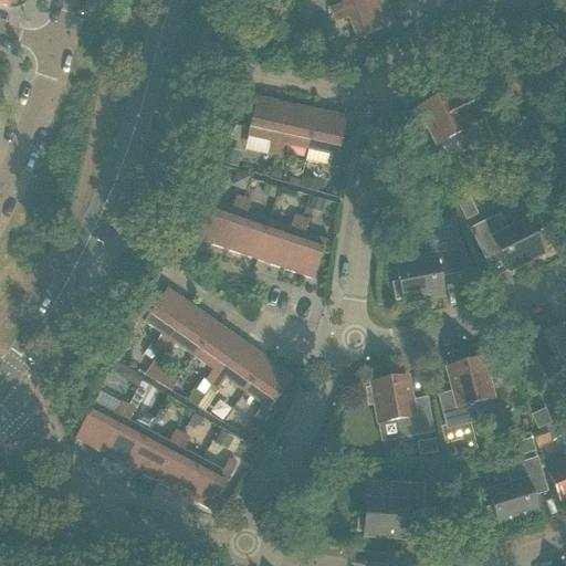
[(329,9),(333,16),(373,0),(341,0),(343,3),(329,9)]
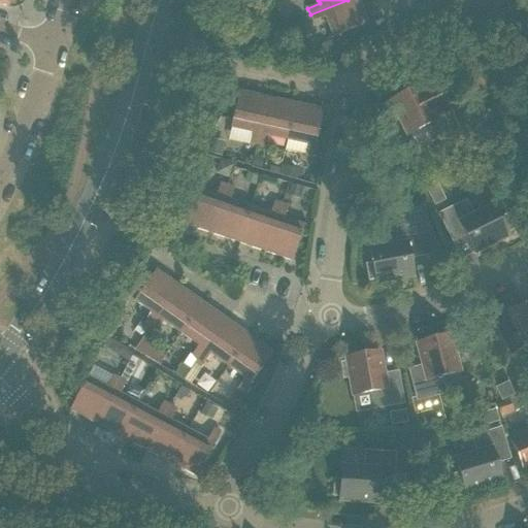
[(358,0),(348,0),(310,14),(312,22),(325,17),(332,37),(367,24),(358,0)]
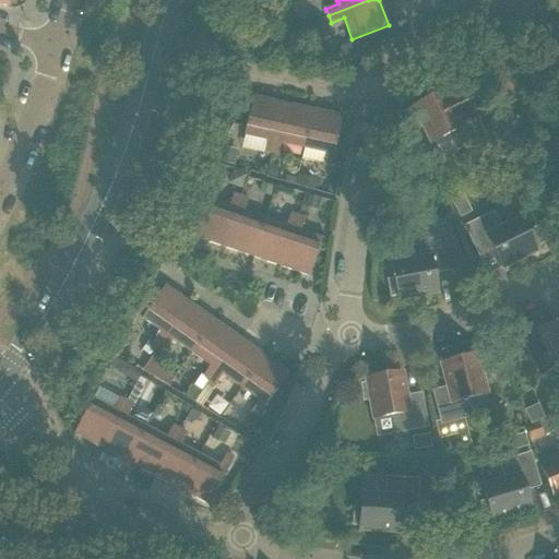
[(351,46),(335,51),(340,63),(355,57),(351,46)]
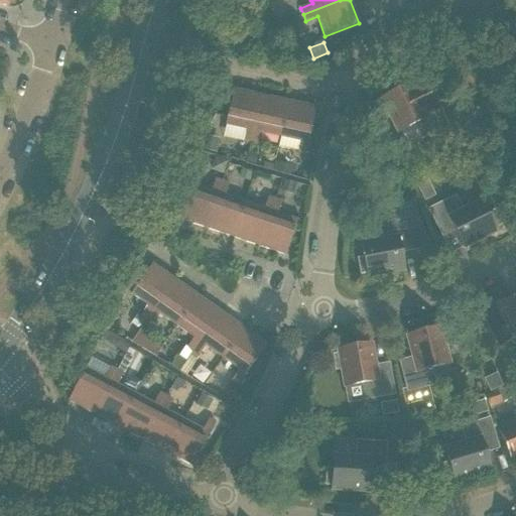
[(443,72),(463,102),(489,85),(470,54),(443,72)]
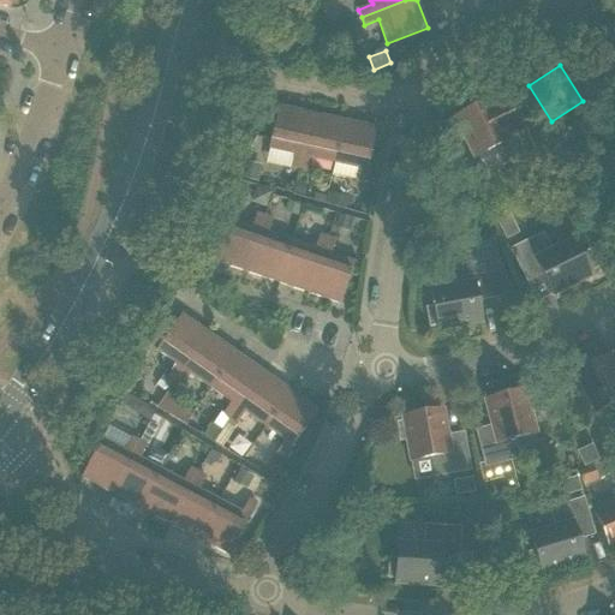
[(457,123),(451,126),(458,142),(465,138),(472,154),(491,144),(502,166),(517,159),(532,150),(517,119),(505,94),(475,109),(455,119),(457,123)]
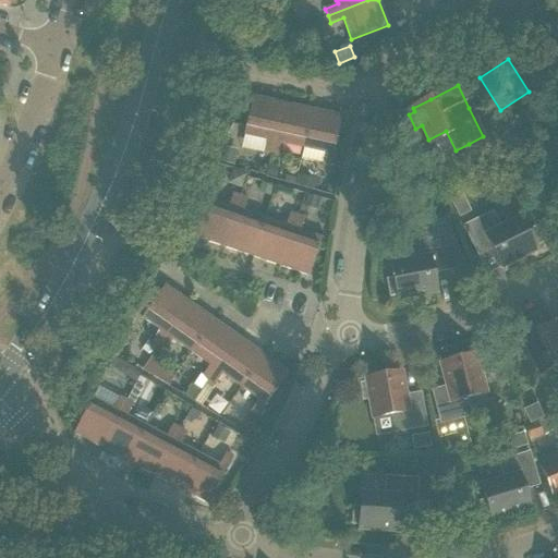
[(263,154),(270,155),(281,104),(252,97),(243,135),(266,141),(263,154)]
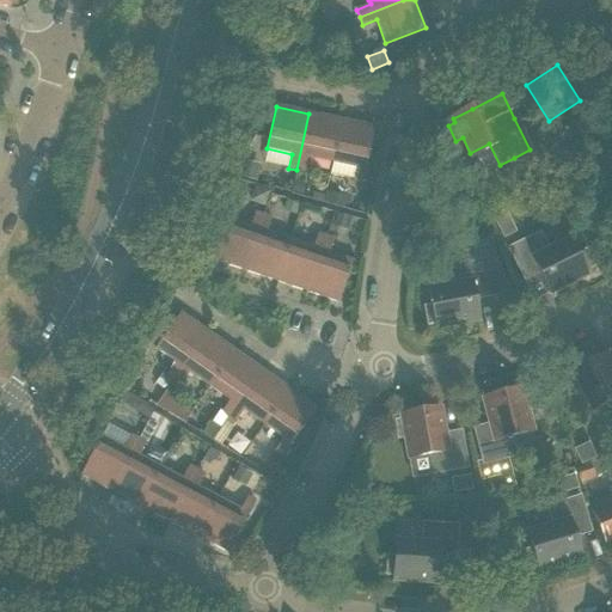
[(308,158),(332,163),(341,121),(308,114),(297,170),(305,172),(308,158)]
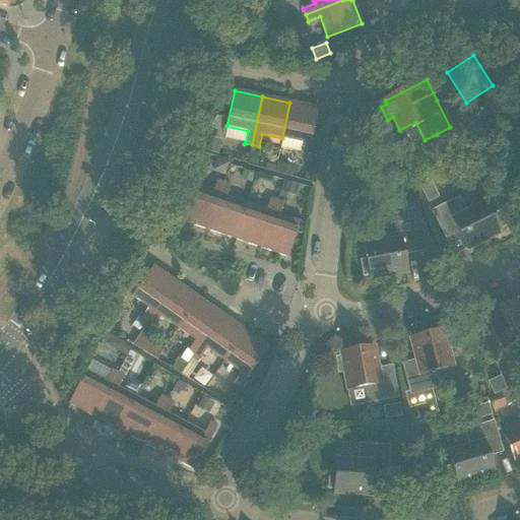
[(289,103),(282,138),(303,142),(300,155),(308,156),(318,109),(289,103)]
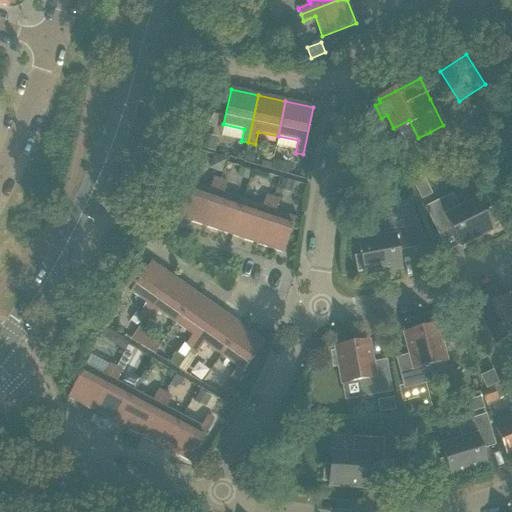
[(244,129),(223,124),(221,136),(241,141),(244,129)]
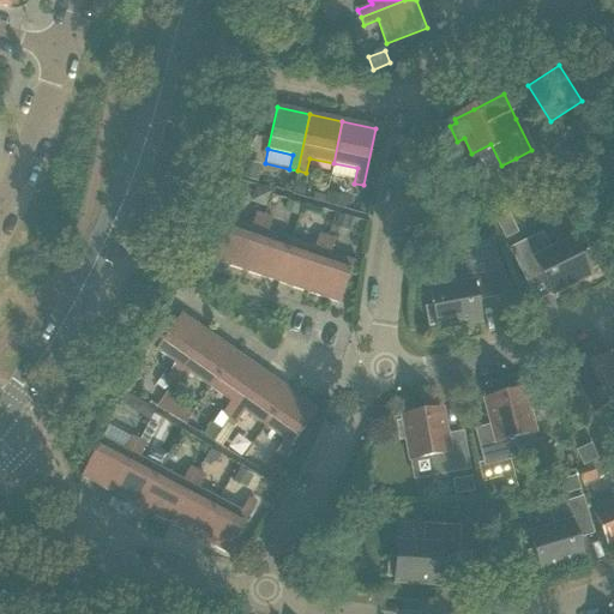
[(518,164),(517,164),(527,186),(552,174),(542,152),(518,164)]
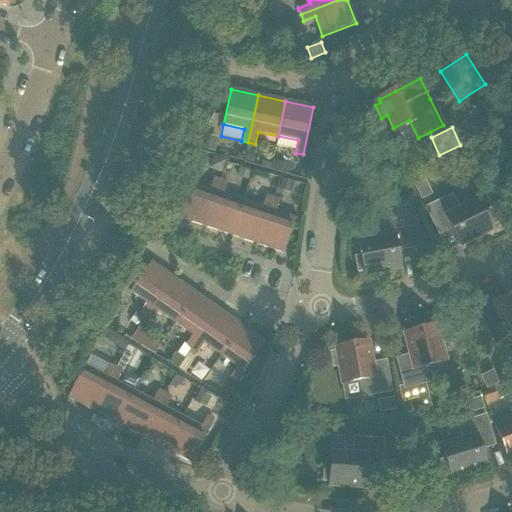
[(462,136),(469,147),(475,144),(468,132),(462,136)]
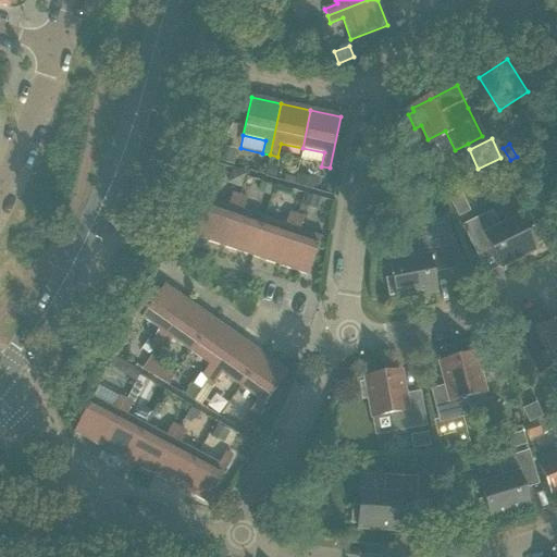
[(235,151),(219,148),(217,164),(233,166),(235,151)]
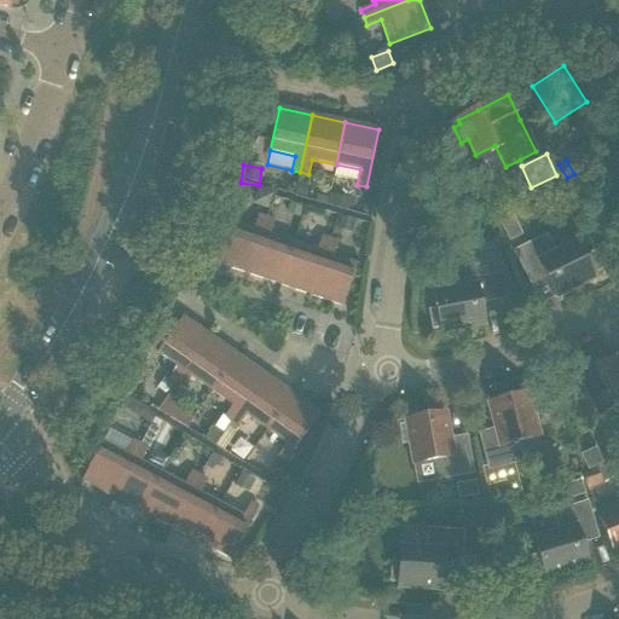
[(360,169),(336,165),(333,179),(357,185),(360,169)]
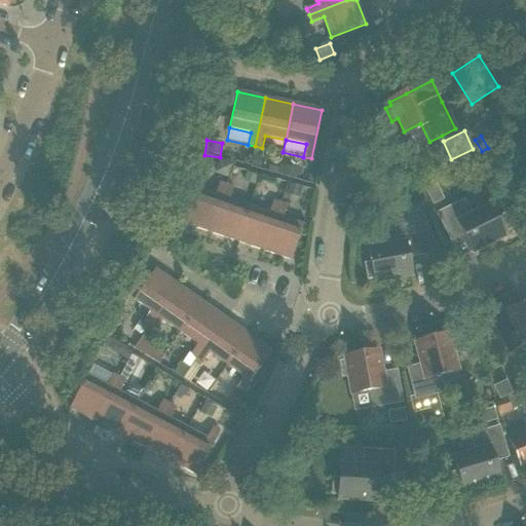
[(253,155),(251,166),(259,168),(261,157),(253,155)]
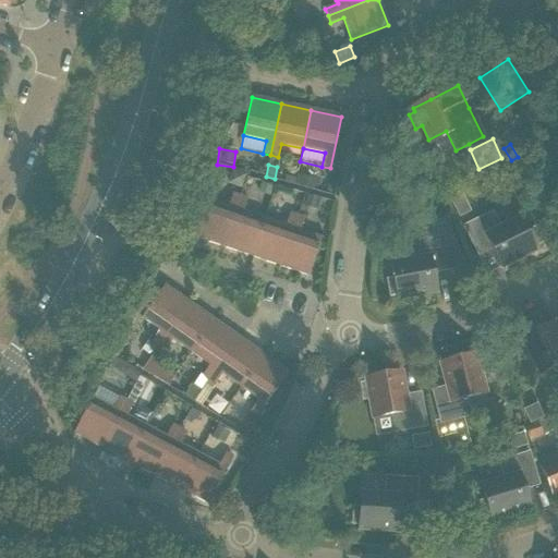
[(232,170),(228,184),(242,189),(247,176),(232,170)]
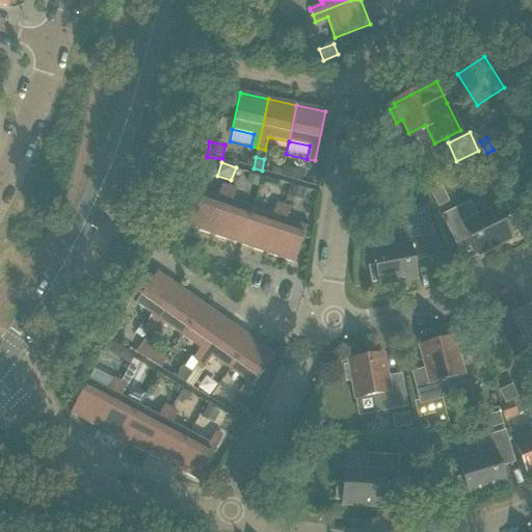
[(282,171),(281,176),(291,178),(293,169),(283,167),(282,171)]
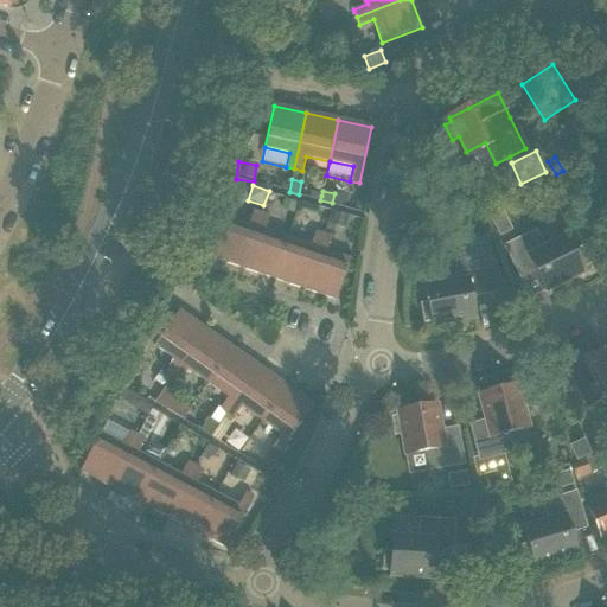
[(334,193),(332,203),(342,205),(344,196),(334,193)]
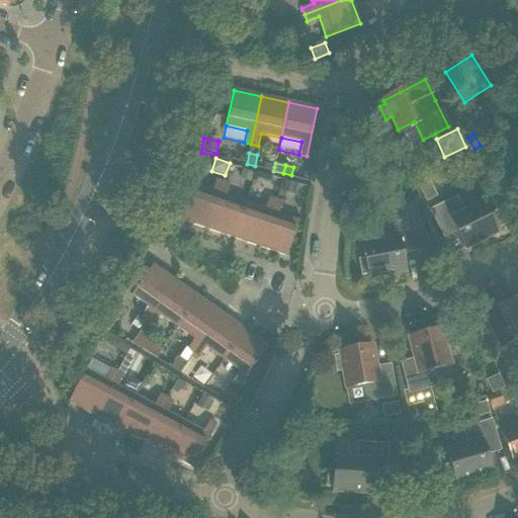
[(242,170),(240,178),(251,182),(253,174),(242,170)]
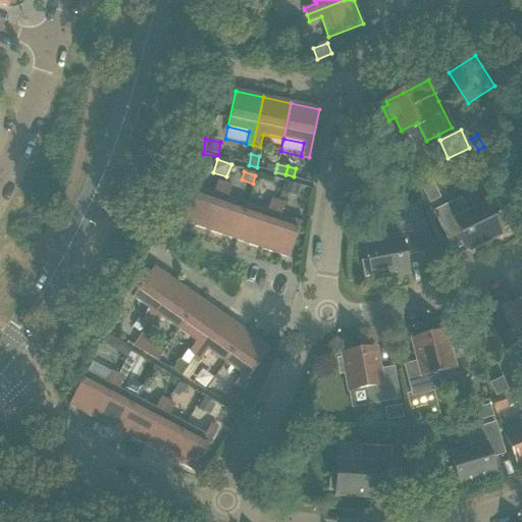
[(181,221),(208,230),(224,184),(217,181),(213,194),(193,187),(181,221)]
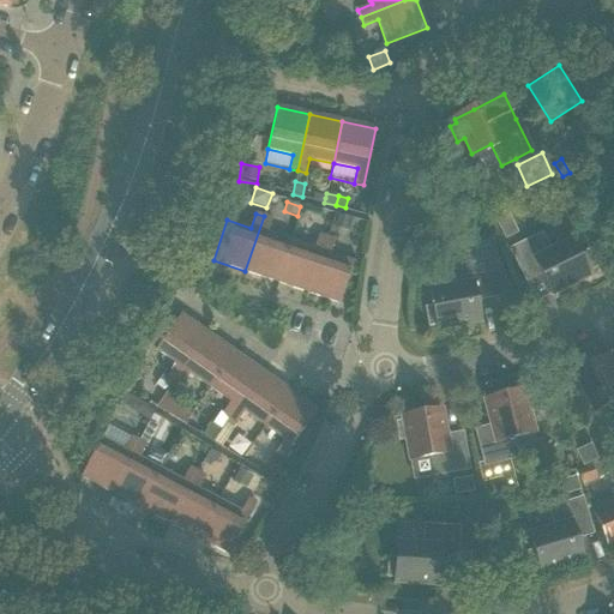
[(505,239),(516,233),(506,214),(495,218),(505,239)]
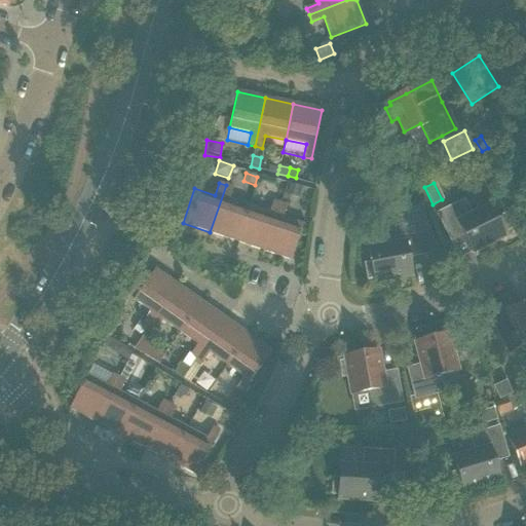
[(210,232),(236,241),(249,207),(229,200),(233,188),(226,185),(210,232)]
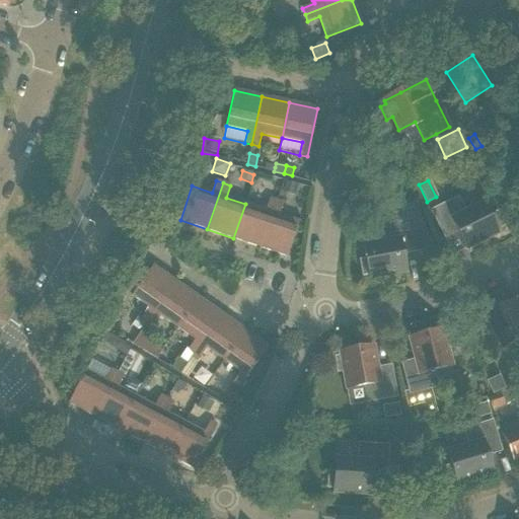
[(286,182),(283,193),(295,196),(298,186),(286,182)]
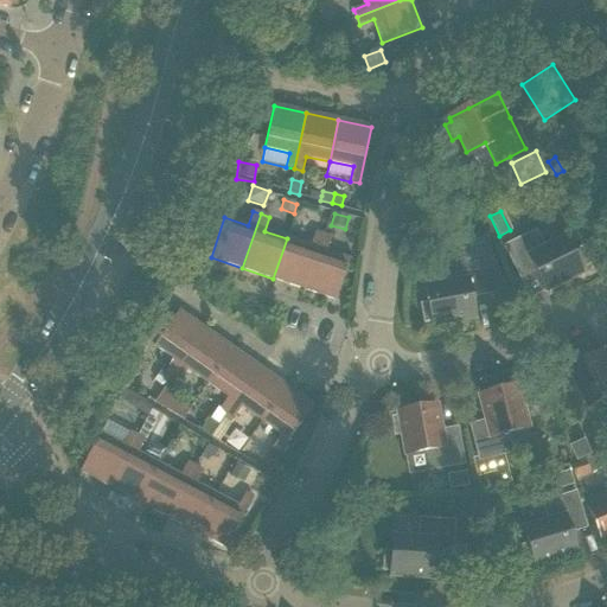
[(273,279),(305,289),(323,235),(314,232),(310,247),(287,238),(273,279)]
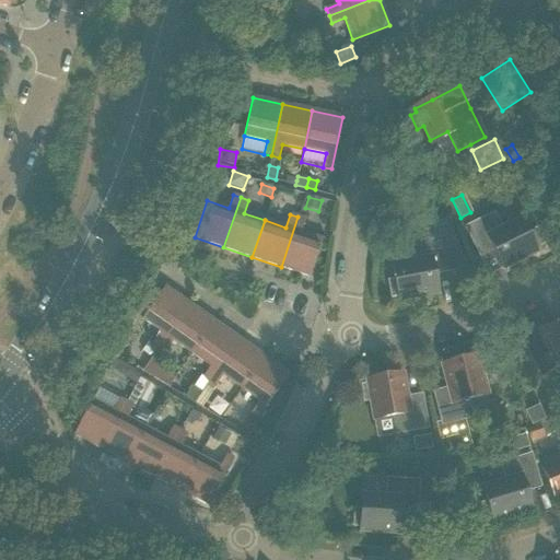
[(503,268),(538,251),(536,247),(543,244),(536,230),(529,233),(523,219),(501,230),(493,214),(466,228),(480,257),(494,251),(503,268)]
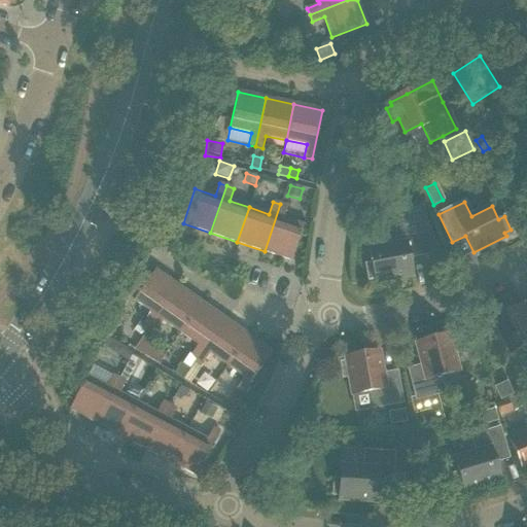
[(280,204),(265,251),(291,260),(304,225),(283,218),(287,207),(280,204)]
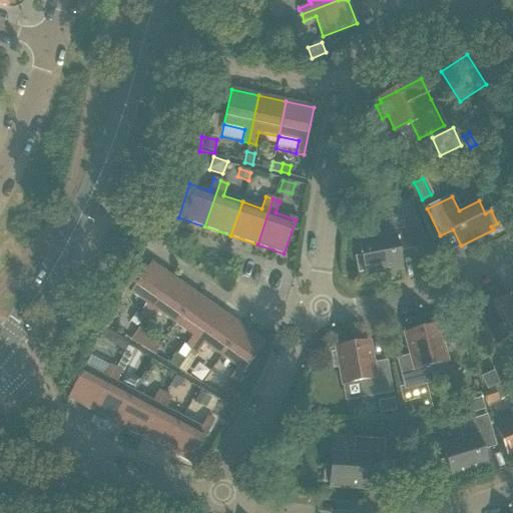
[(362,258),(356,259),(358,273),(364,272),(365,276),(397,270),(401,269),(398,254),(398,250),(411,248),(422,246),(417,224),(414,224),(409,201),(389,205),(392,220),(378,223),(381,239),(359,243),(362,258)]
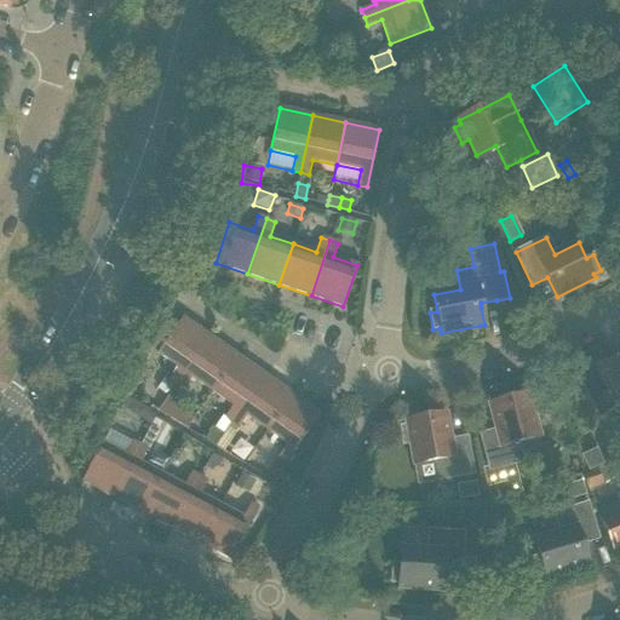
[(170,380),(176,385),(210,337),(182,317),(156,352),(178,368),(170,380)]
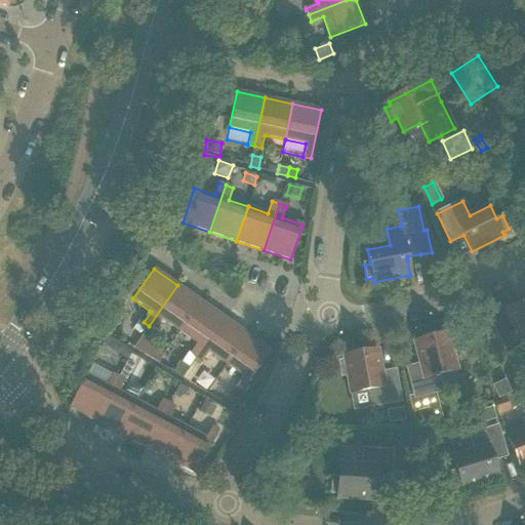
[(162,320),(179,332),(201,301),(177,285),(149,326),(155,330),(162,320)]
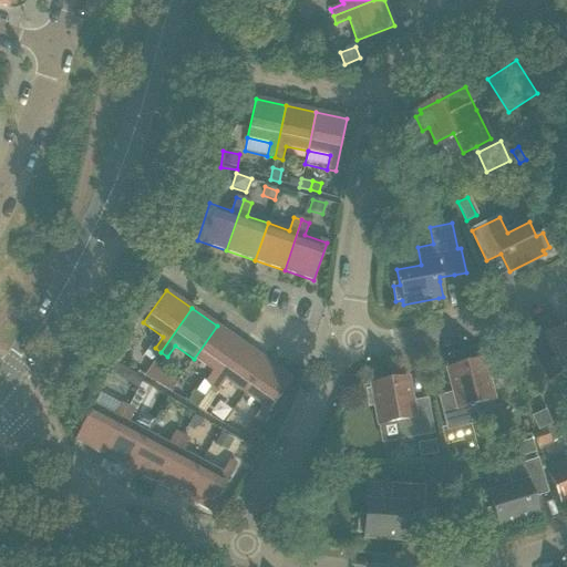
[(205,383),(212,388),(241,343),(217,326),(194,359),(213,371),(205,383)]
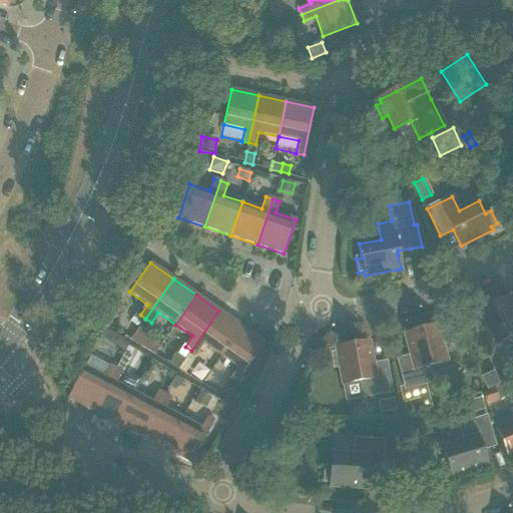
[(508,297),(496,304),(480,312),(481,315),(476,318),(482,331),(488,328),(496,344),(512,336),(512,338),(512,306),(510,301),(508,297)]
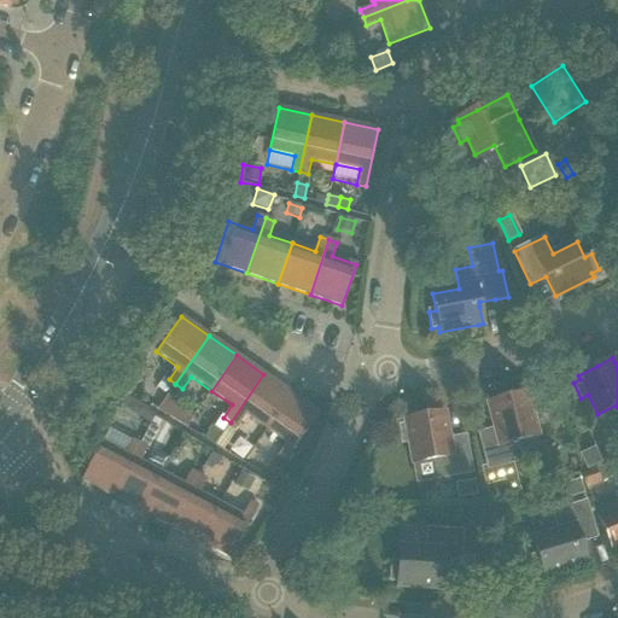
[(246,415),(266,429),(291,394),(263,374),(231,423),(237,427),(246,415)]
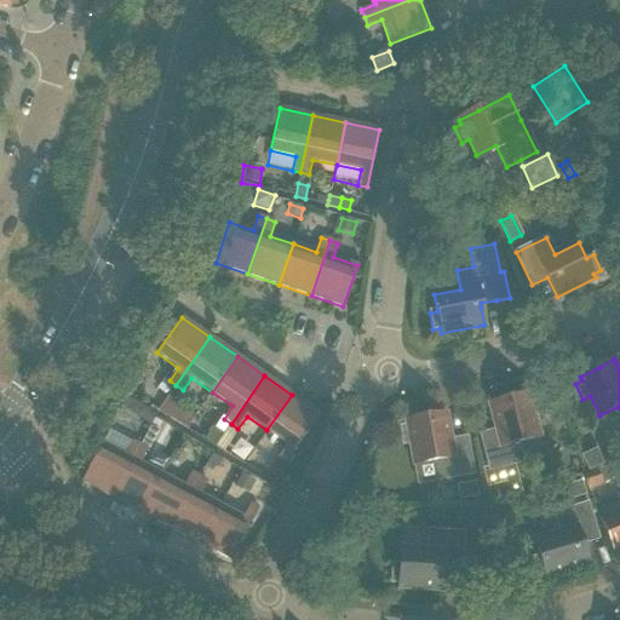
[(165,378),(156,390),(160,391),(166,396),(173,384),(165,378)]
